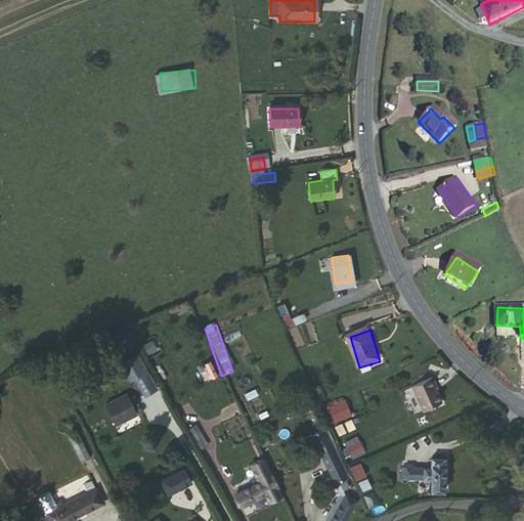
[(156,388),(147,370),(139,373),(147,392),(156,388)]
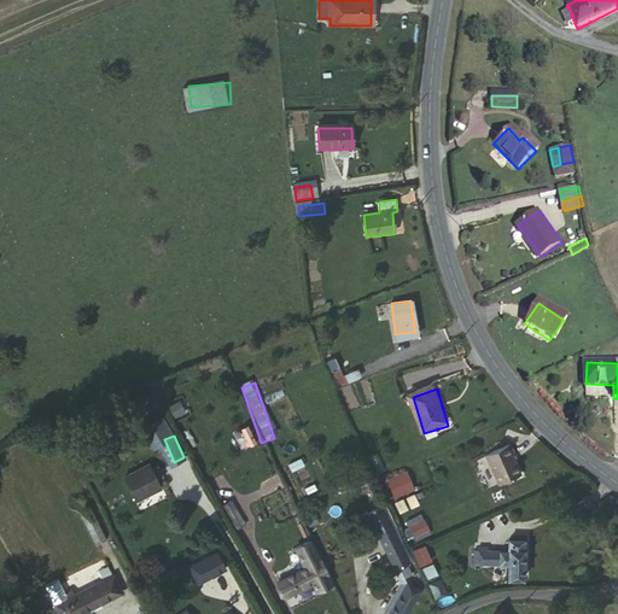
[(522,472),(509,442),(483,454),(496,484),(522,472)]
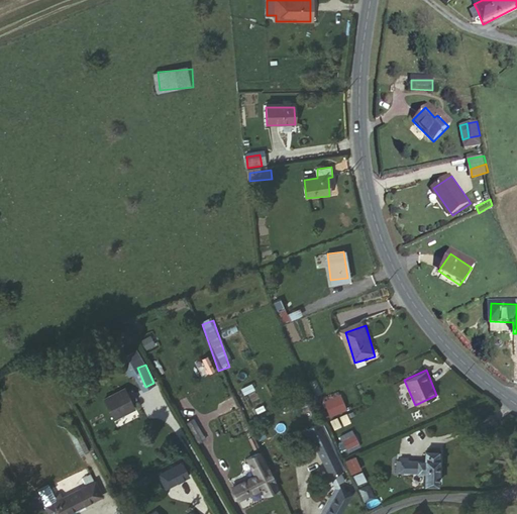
[(114,417),(137,407),(129,389),(106,400),(114,417)]
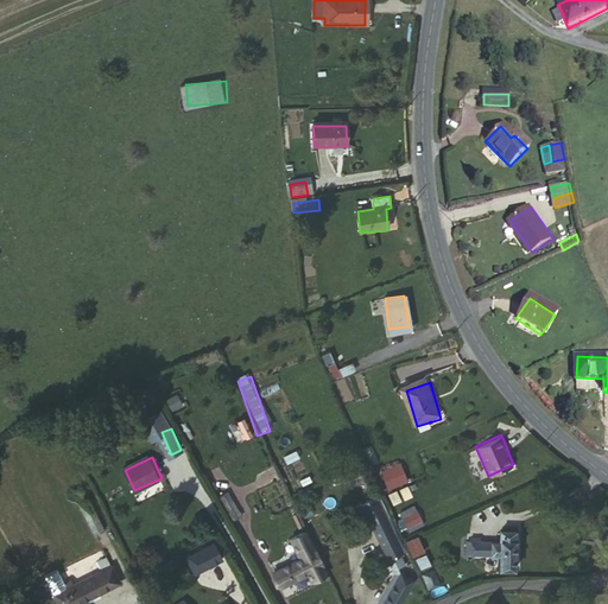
[(387,477),(409,470),(405,461),(385,470),(387,477)]
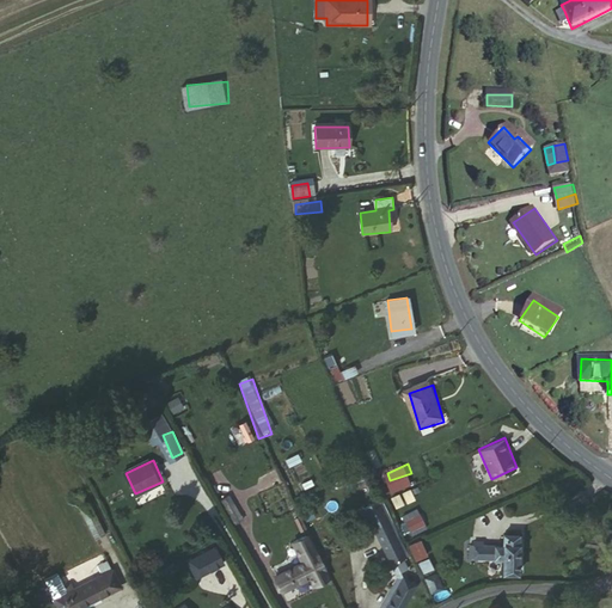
[(414,480),(411,473),(390,480),(393,490),(414,480)]
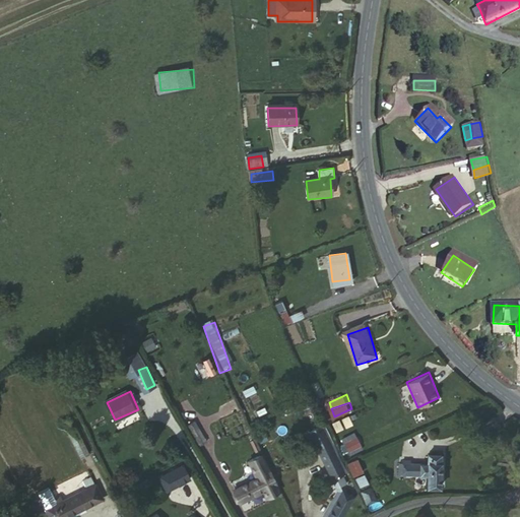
[(242,413),(231,419),(233,426),(245,419),(242,413)]
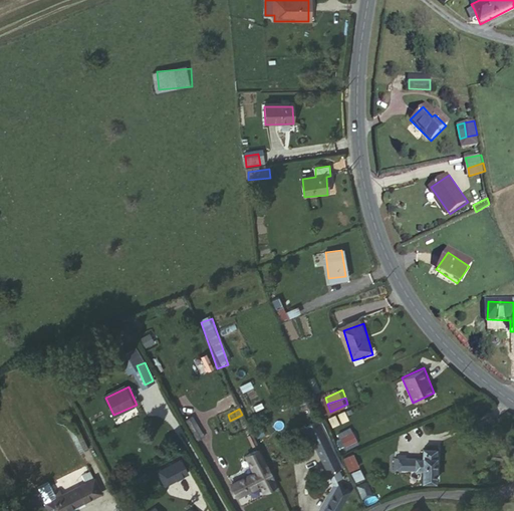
[(192,430),(198,443),(207,438),(201,425),(198,418),(188,424),(192,430)]
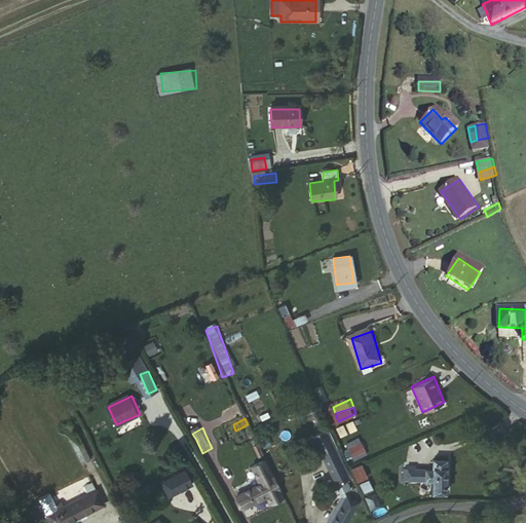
[(352,478),(336,438),(325,442),(327,450),(340,483),(352,478)]
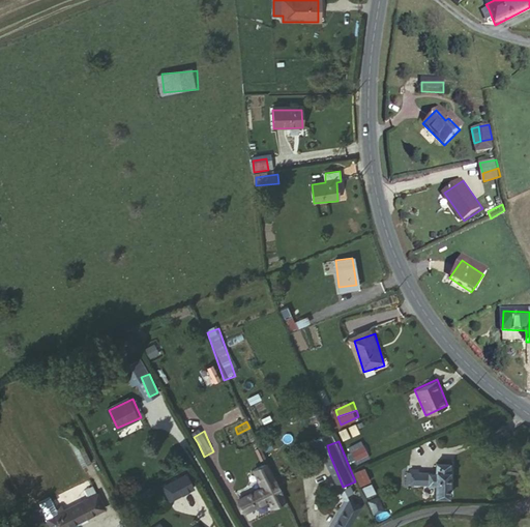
[(369,452),(365,443),(353,448),(356,457),(369,452)]
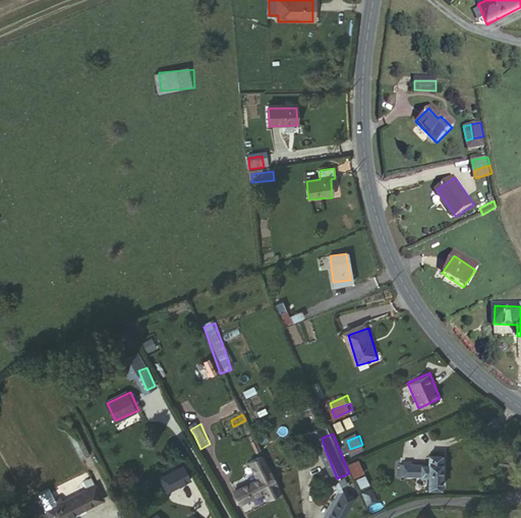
[(422,458),(422,449),(408,448),(407,457),(422,458)]
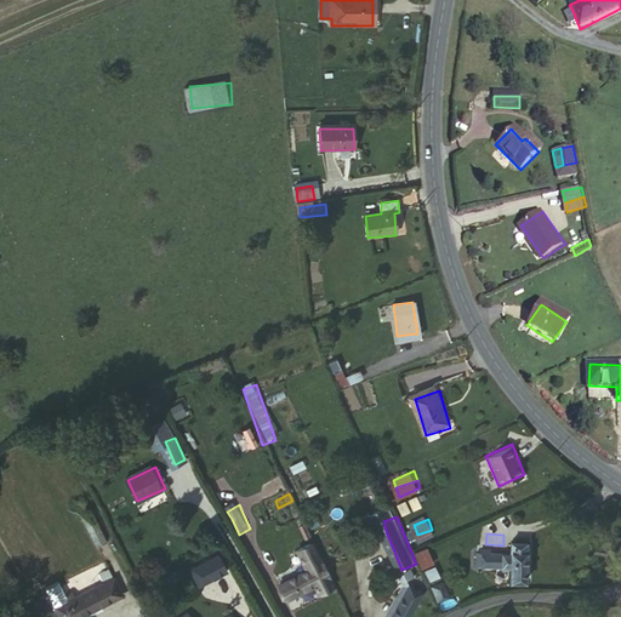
[(506,549),(478,547),(477,566),(505,567),(503,581),(520,581),(523,541),(507,541),(506,549)]
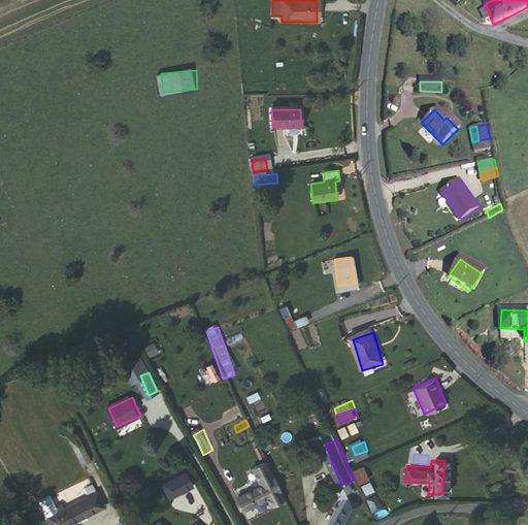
[(405,482),(406,465),(401,465),(401,468),(398,468),(397,481),(405,482)]
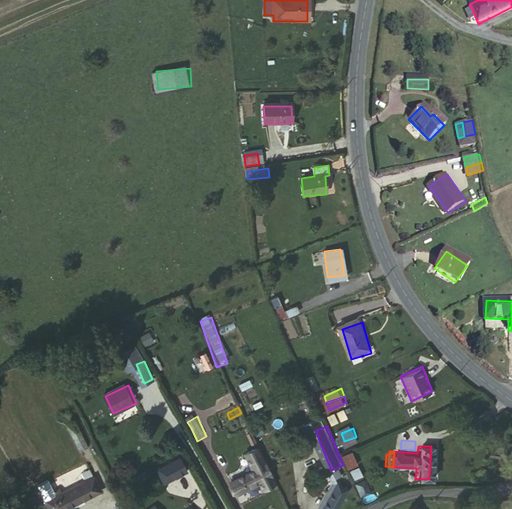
[(352,455),(342,459),(348,473),(358,468),(352,455)]
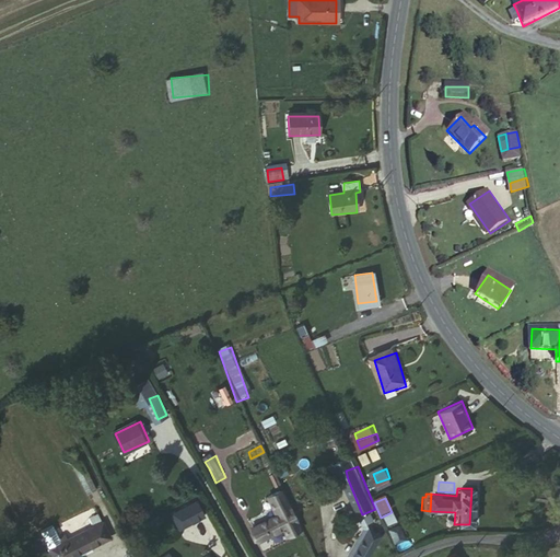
[(198,505),(181,514),(187,528),(205,518),(198,505)]
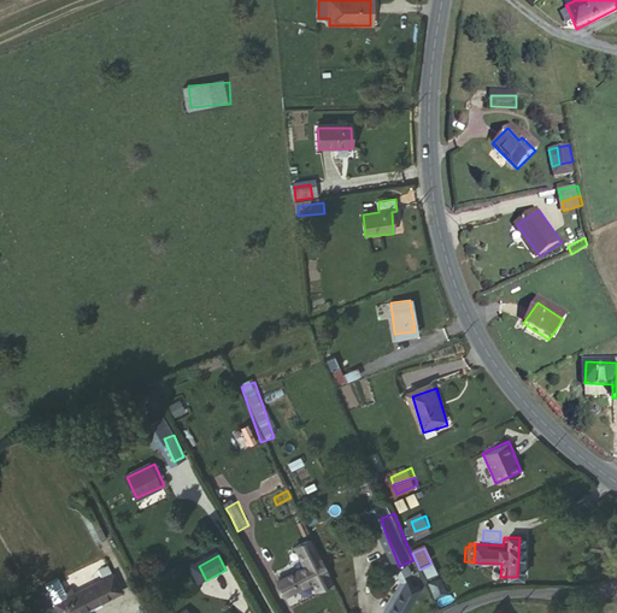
[(345,577),(334,556),(328,559),(338,581),(345,577)]
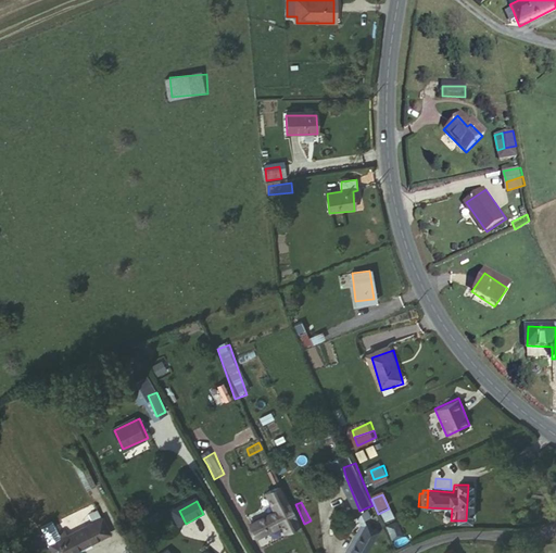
[(255,540),(295,522),(289,506),(249,527),(255,540)]
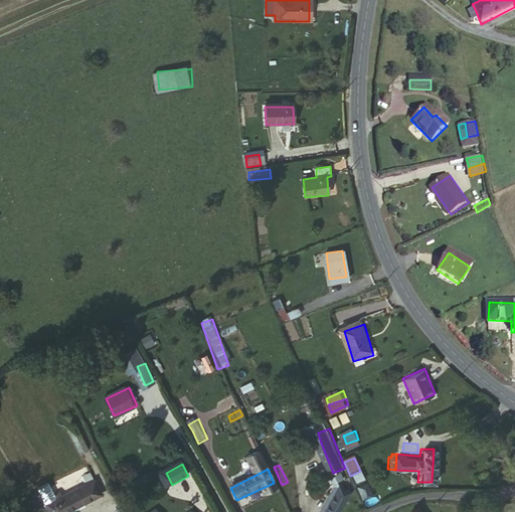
[(71,511),(104,496),(92,472),(81,477),(87,485),(56,500),(48,484),(36,488),(45,505),(48,511),(71,511)]
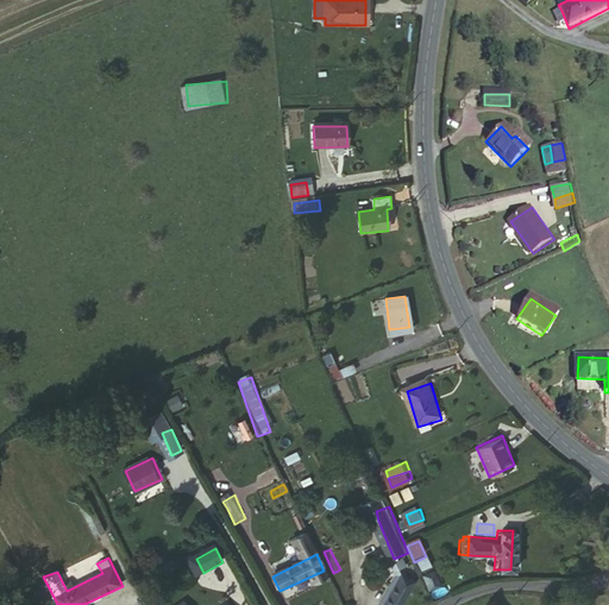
[(203,573),(196,559),(188,562),(195,577),(203,573)]
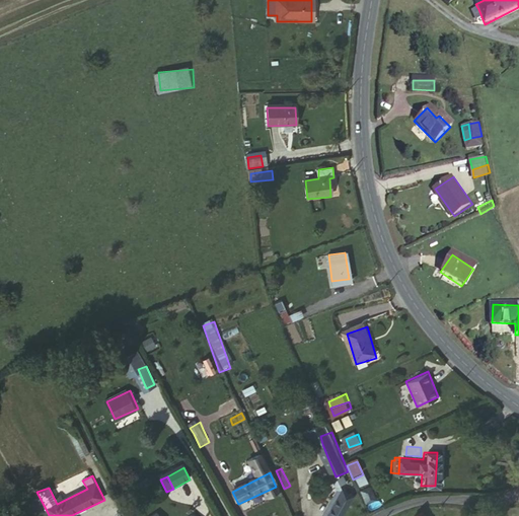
[(376,497),(370,480),(363,484),(368,500),(376,497)]
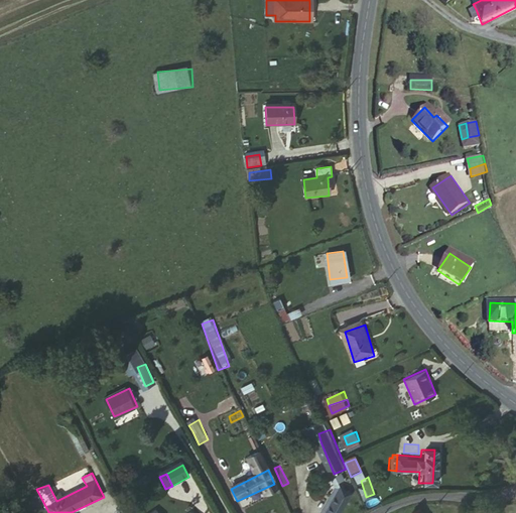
[(341,512),(354,493),(343,487),(326,512),(341,512)]
